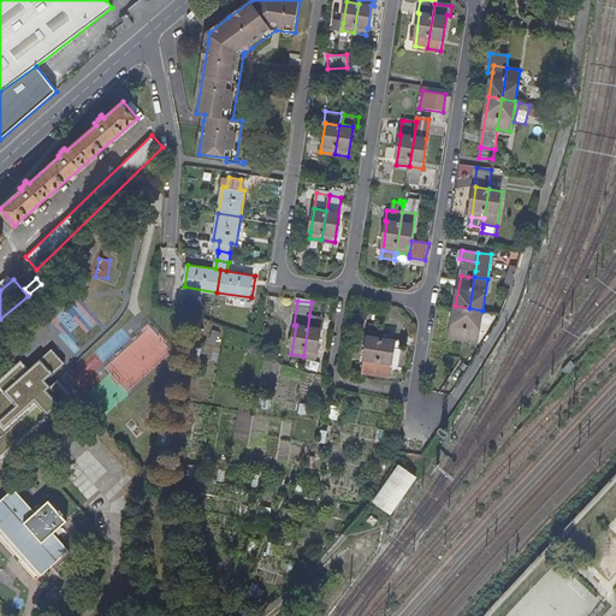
[(469,308),(455,306),(454,319),(451,338),(465,339),(469,308)]
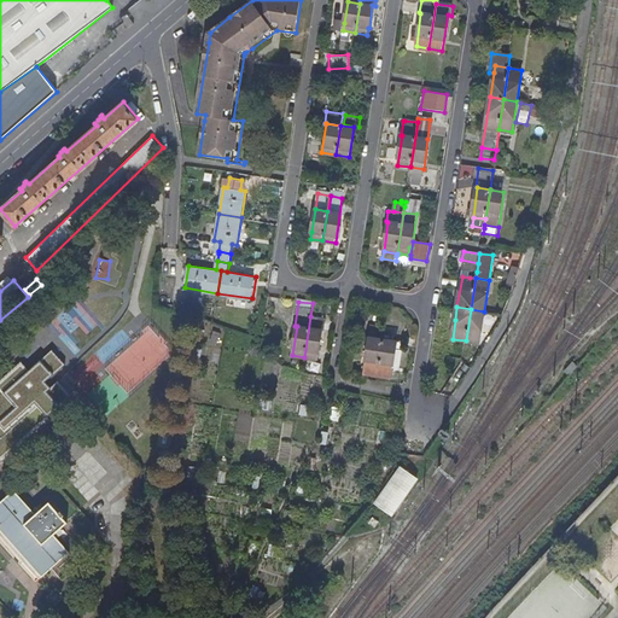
[(471,309),(466,340),(479,343),(484,312),(471,309)]
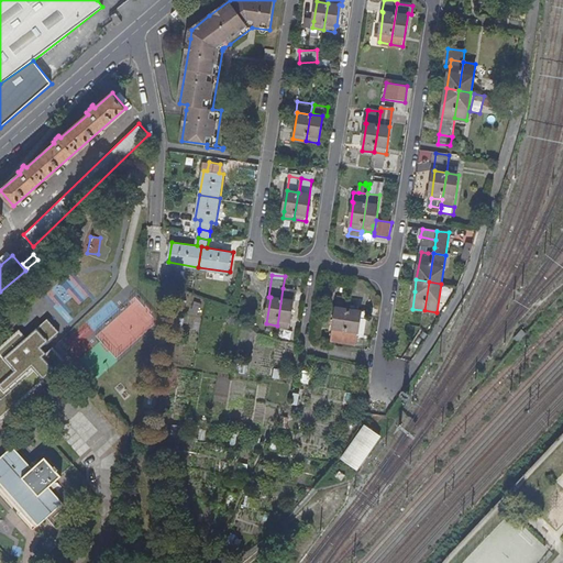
[(277,326),(289,328),(289,321),(290,321),(295,289),(283,288),(277,326)]
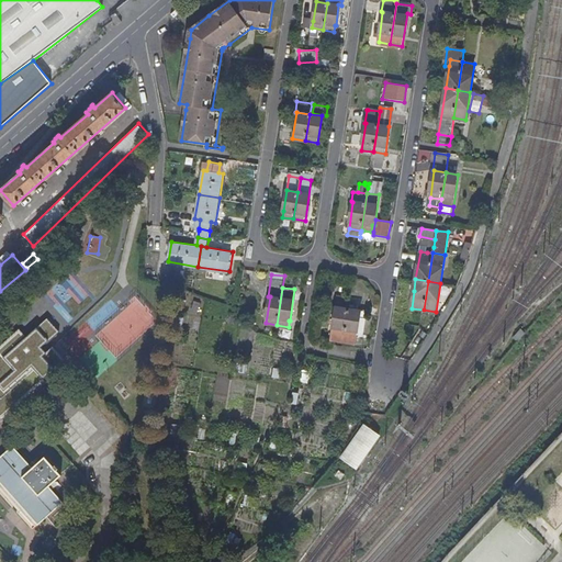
[(338,294),(337,305),(349,307),(350,296),(338,294)]
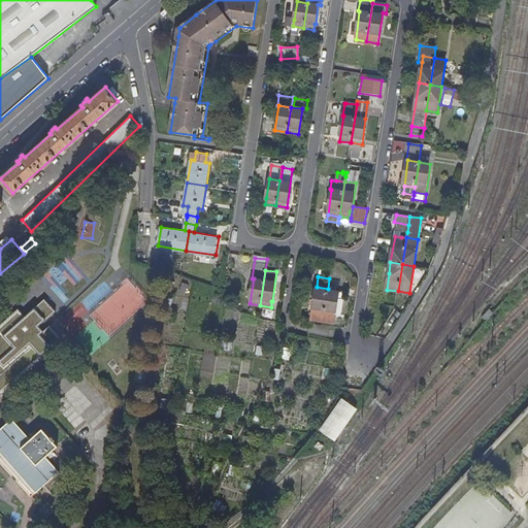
[(341,279),(329,278),(328,289),(339,291),(341,279)]
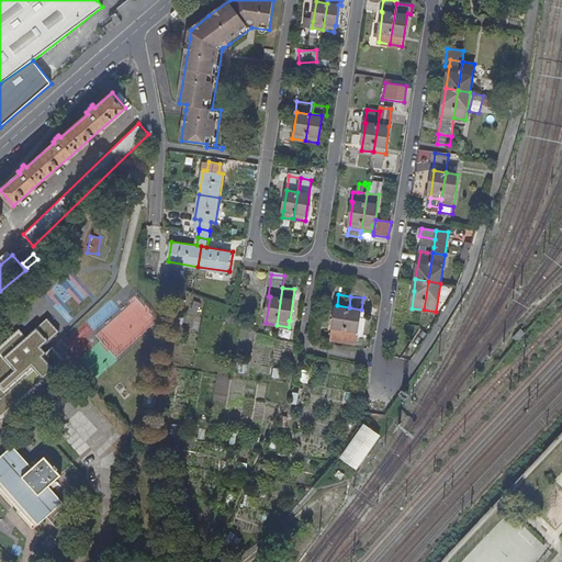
[(337,305),(332,337),(344,340),(349,307),(337,305)]
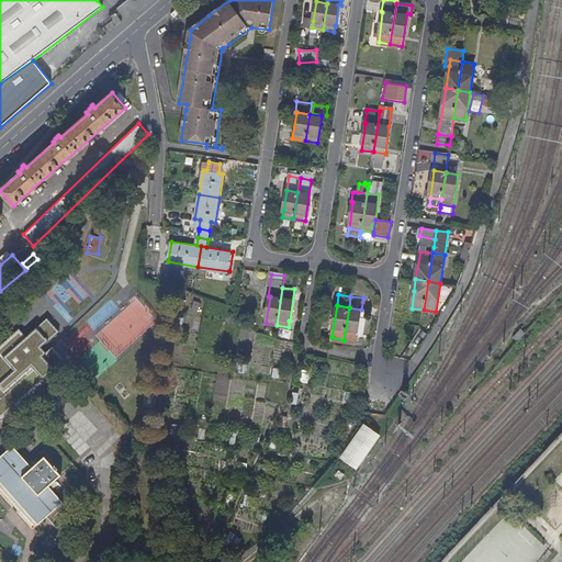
[(349,307),(344,340),(356,341),(361,310),(349,307)]
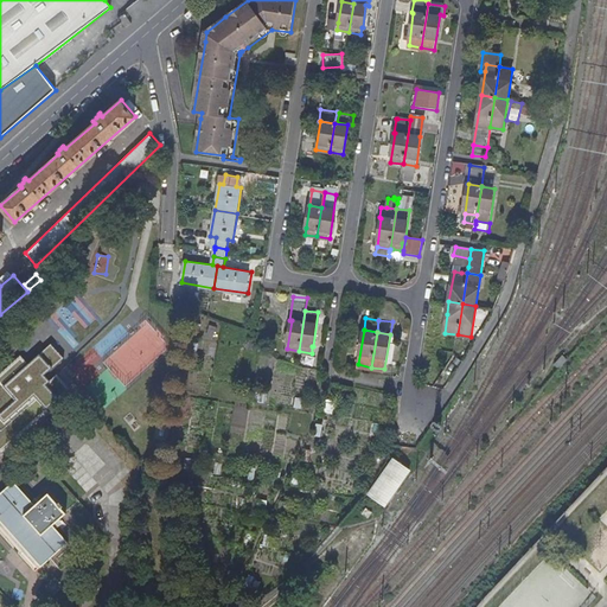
[(0,441),(6,448),(58,401),(44,384),(49,381),(44,375),(63,358),(51,345),(29,365),(20,357),(0,375),(0,441)]
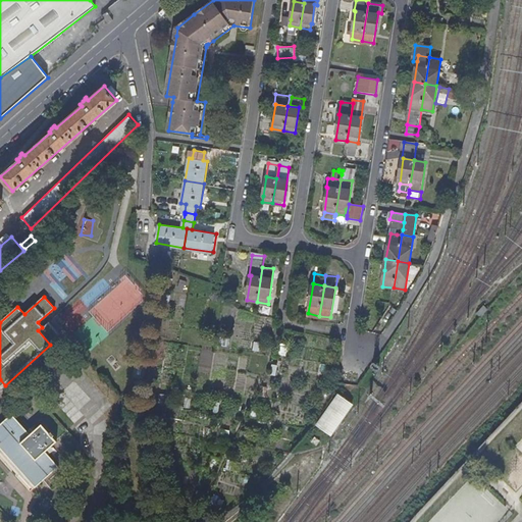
[(278,344),(277,355),(285,355),(286,345),(278,344)]
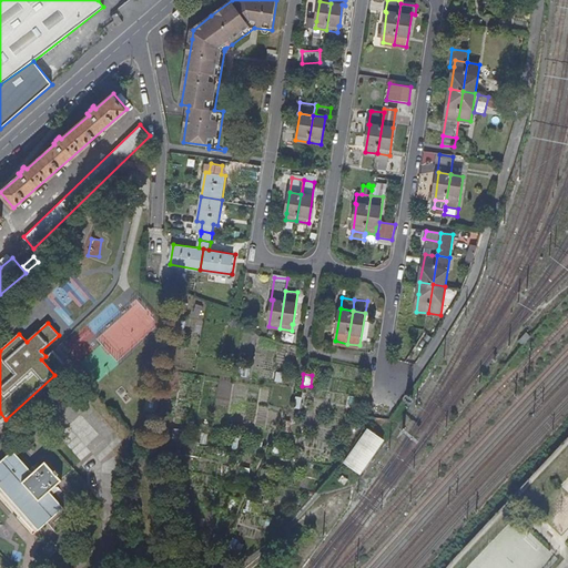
[(344,464),(362,476),(385,442),(368,429),(364,435),(344,464)]
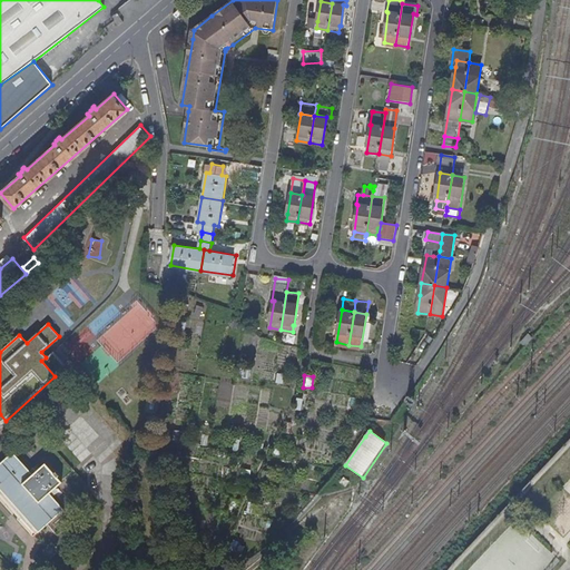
[(13,451),(0,462),(0,480),(0,485),(40,530),(65,508),(50,492),(53,489),(55,489),(58,485),(57,485),(62,480),(58,474),(59,473),(56,470),(55,471),(46,461),(33,473),(13,451)]
